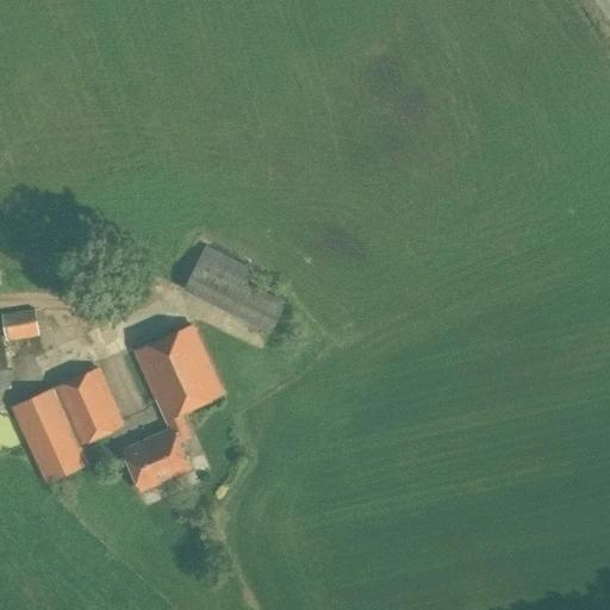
[(271,332),(286,303),(200,260),(185,290),(271,332)]
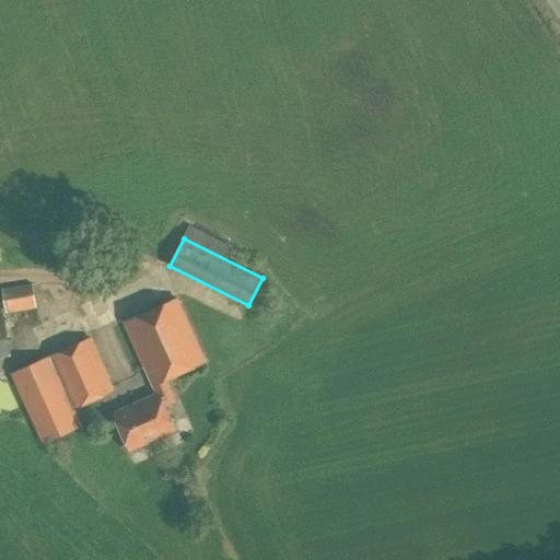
[(6,313),(36,308),(32,284),(2,289),(6,313)]
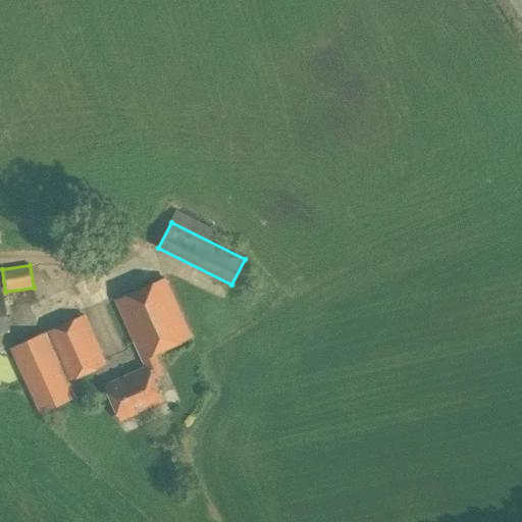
[(119,423),(162,404),(152,381),(164,375),(155,355),(191,338),(164,279),(115,302),(145,367),(103,386),(119,423)]
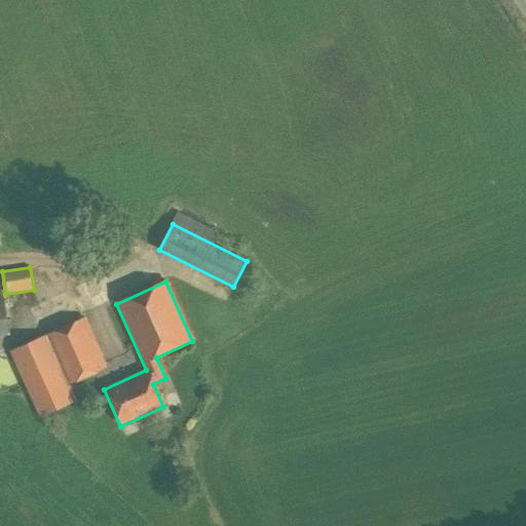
[(0,340),(11,338),(0,284),(0,340)]
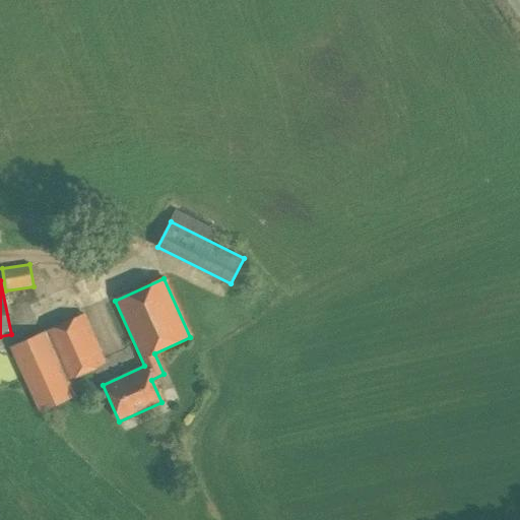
[(40,412),(75,396),(68,379),(106,363),(84,314),(10,347),(40,412)]
